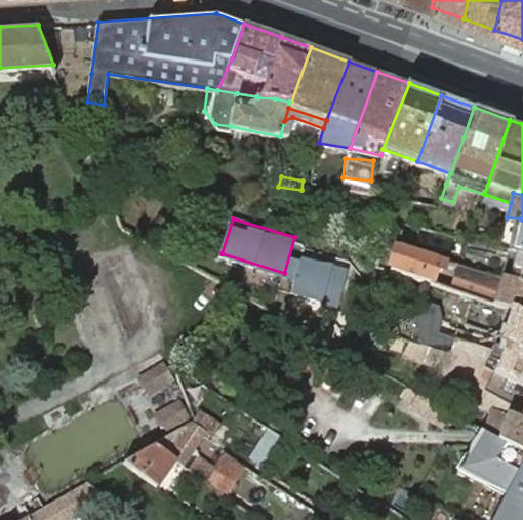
[(522,220),(520,218),(514,249),(522,251),(522,220)]
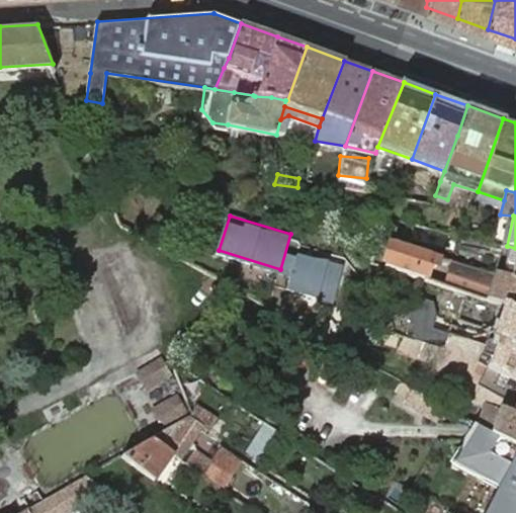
[(446,257),(379,236),(372,259),(424,275),(428,265),(453,272),(448,284),(501,302),(515,306),(515,276),(511,275),(493,270),(446,257)]
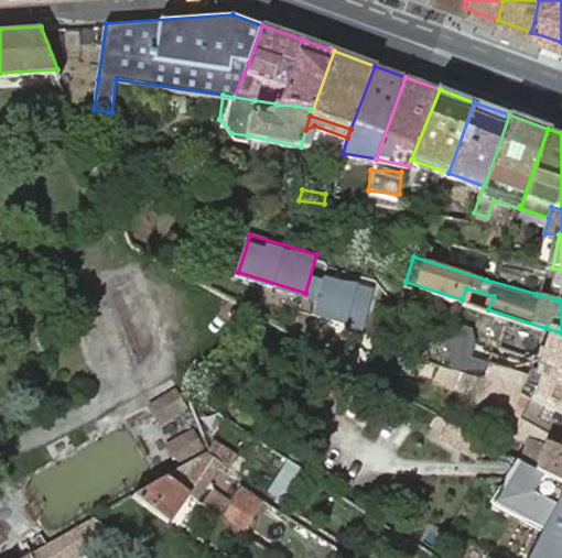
[(374,287),(324,274),(314,310),(364,324),(374,287)]
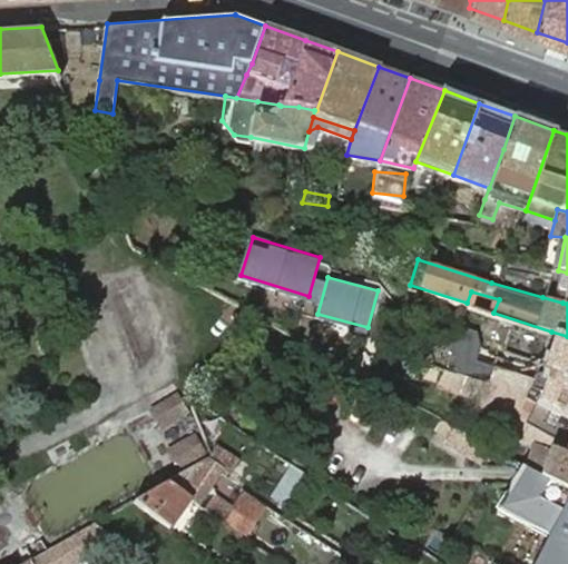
[(567,336),(551,332),(548,343),(557,346),(550,370),(567,376),(567,336)]
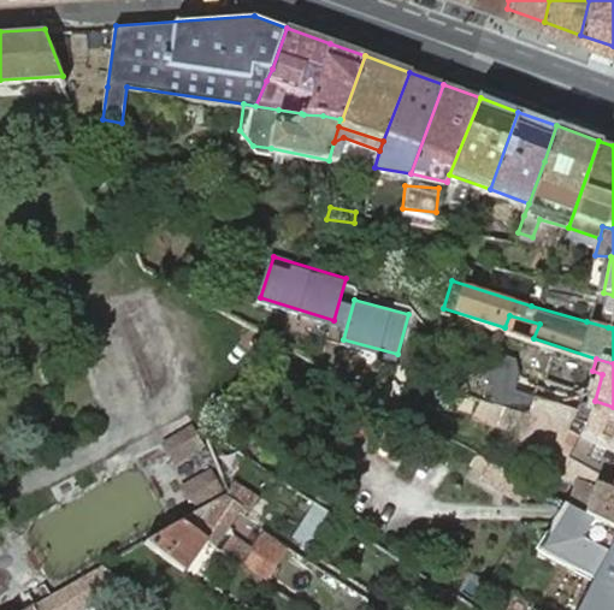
[(527,413),(537,395),(503,384),(499,402),(505,404),(506,404),(527,413)]
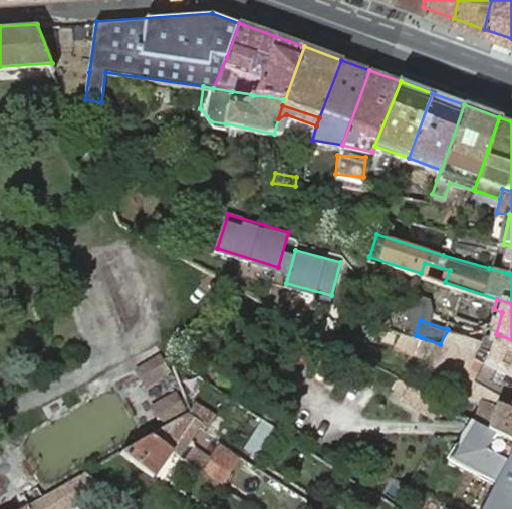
[(476,358),(482,340),(448,329),(440,344),(422,337),(421,337),(416,350),(477,383),(482,370),(472,366),(476,358)]
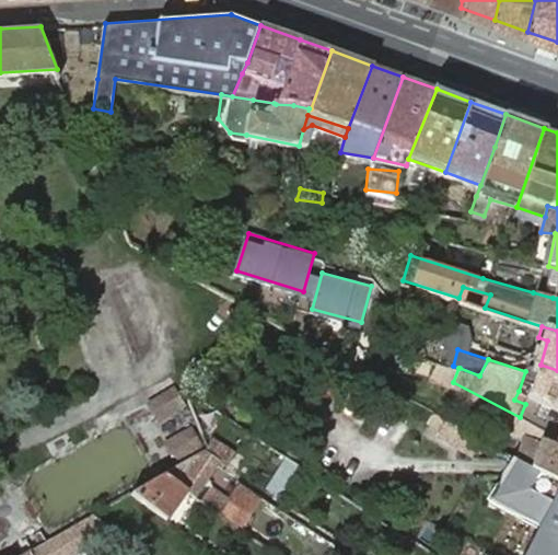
[(557,370),(541,365),(533,362),(530,372),(525,371),(519,391),(557,409),(557,370)]
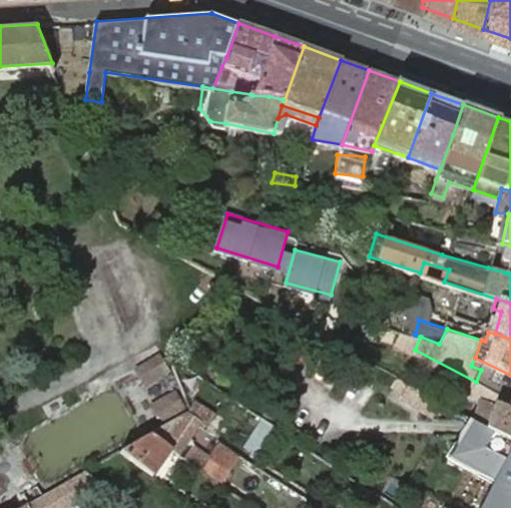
[(161,350),(135,366),(146,384),(172,369),(161,350)]
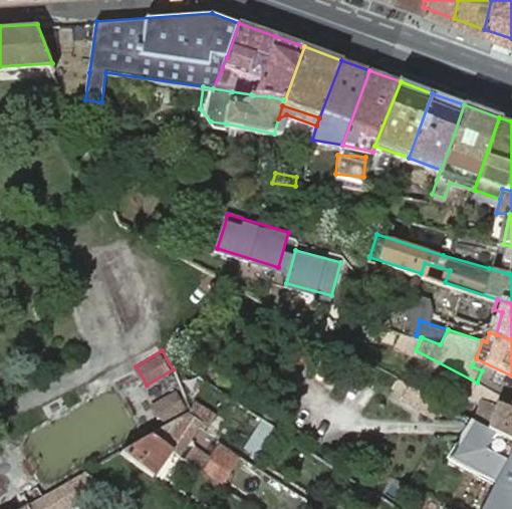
[(511,375),(476,358),(472,366),(482,370),(477,383),(511,400),(511,375)]
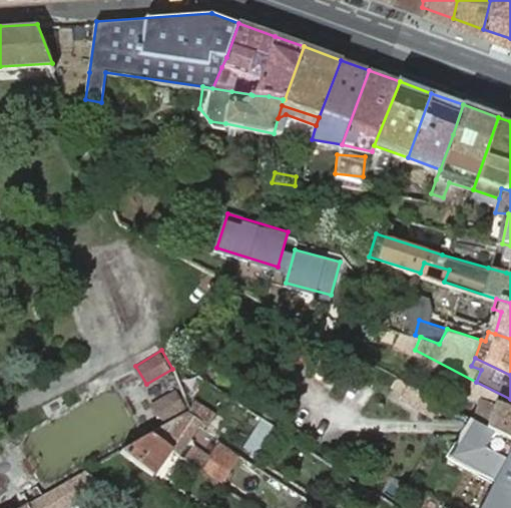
[(510,399),(476,382),(474,388),(481,397),(473,419),(510,439),(510,399)]
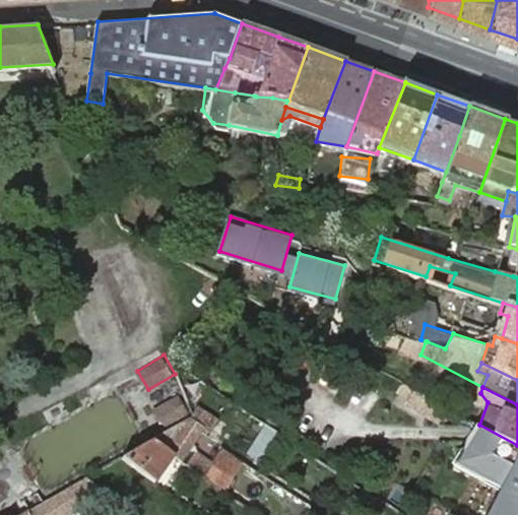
[(179,392),(153,407),(165,427),(191,410),(179,392)]
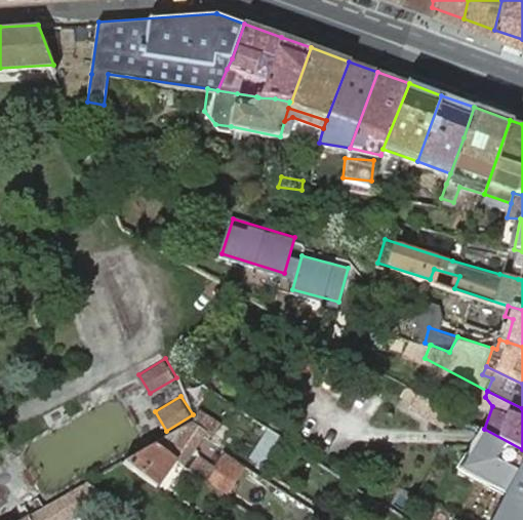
[(201,410),(196,415),(194,420),(193,418),(156,441),(177,456),(184,461),(206,427),(211,432),(217,422),(201,410)]
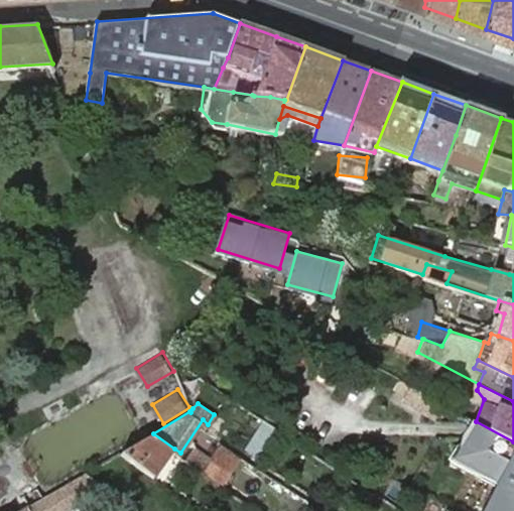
[(513,441),(476,421),(454,459),(500,483),(513,490),(513,441)]
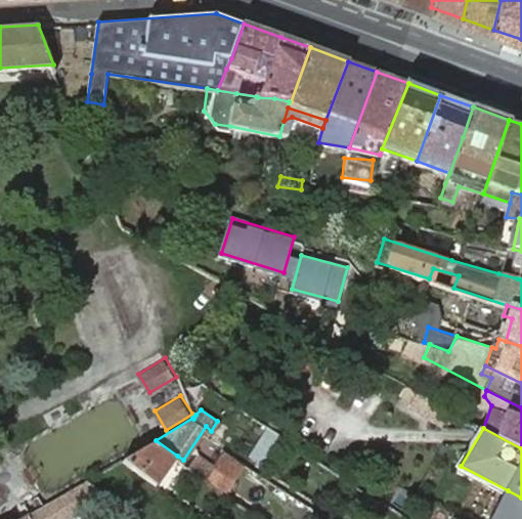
[(259,438),(250,452),(263,462),(272,447),(259,438)]
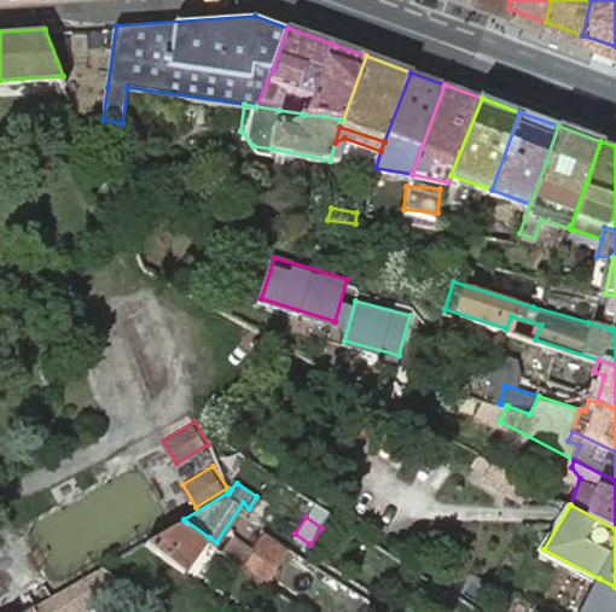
[(209,537),(184,519),(149,541),(187,567),(209,537)]
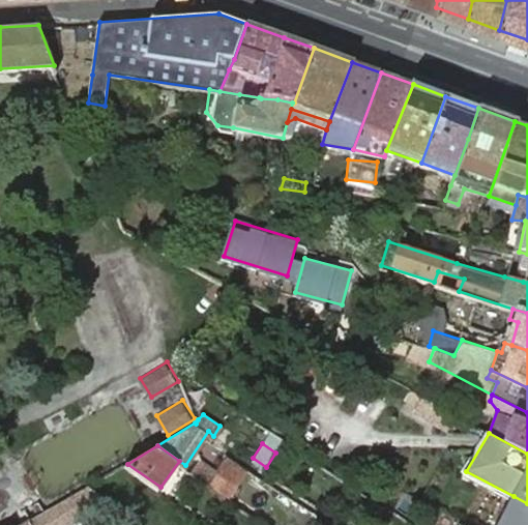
[(197,455),(188,470),(206,479),(213,463),(197,455)]
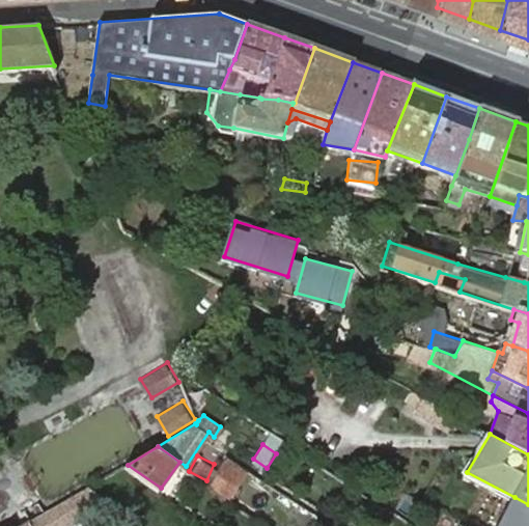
[(223,458),(205,483),(227,498),(245,473),(223,458)]
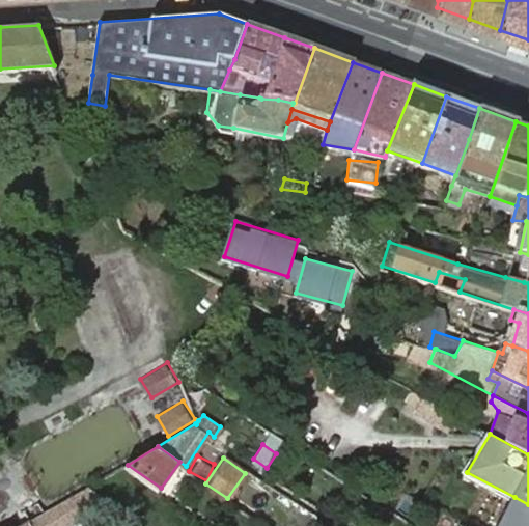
[(528,504),(514,497),(513,497),(498,525),(528,525),(528,504)]
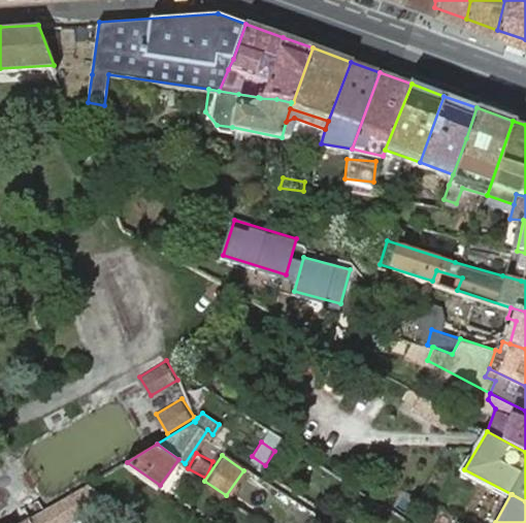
[(63,522),(67,521),(56,501),(30,516),(34,522),(63,522)]
